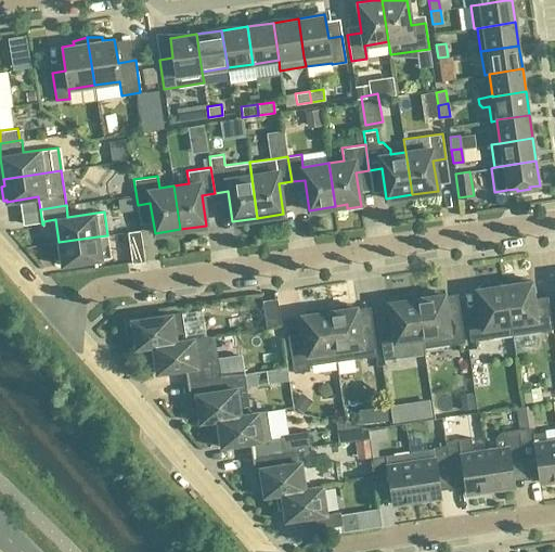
[(142,240),(140,230),(127,232),(129,242),(142,240)]
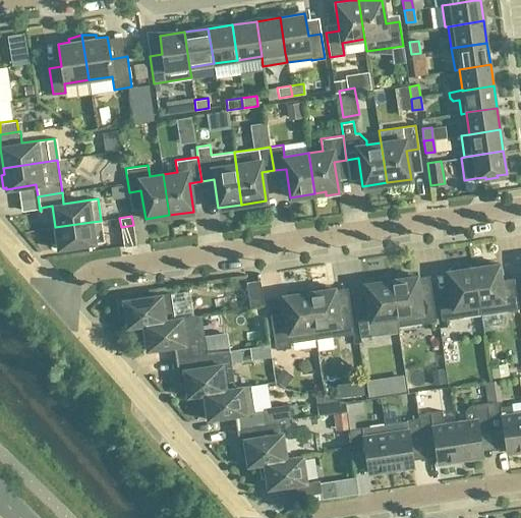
[(92,222),(55,227),(58,248),(104,241),(101,221),(92,222)]
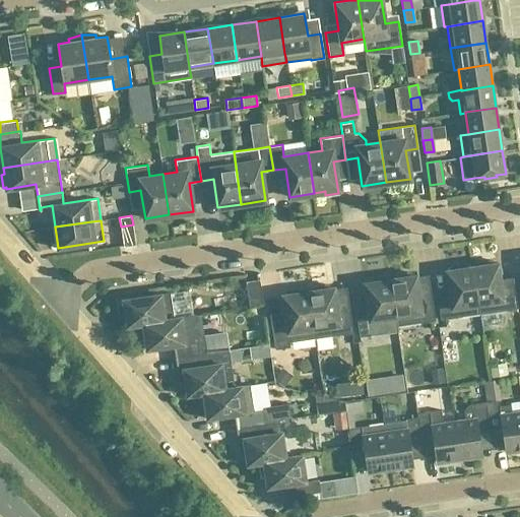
[(471,266),(477,304),(478,304),(479,314),(517,308),(513,282),(501,284),(498,262),(492,263),(492,260),(476,262),(476,265),(471,266)]
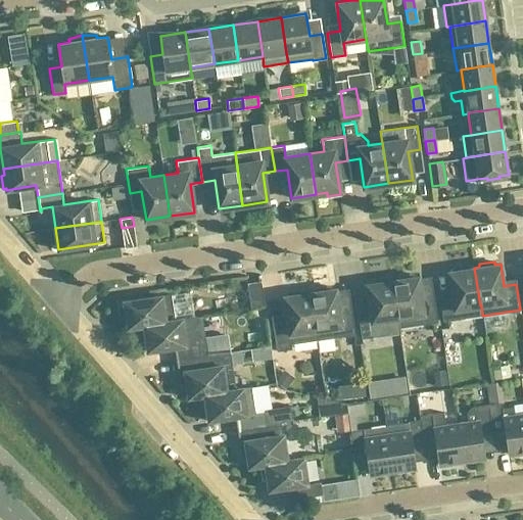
[(482,316),(481,305),(480,305),(474,268),(469,269),(469,266),(454,268),(454,271),(448,272),(452,294),(439,295),(443,321),(482,316)]
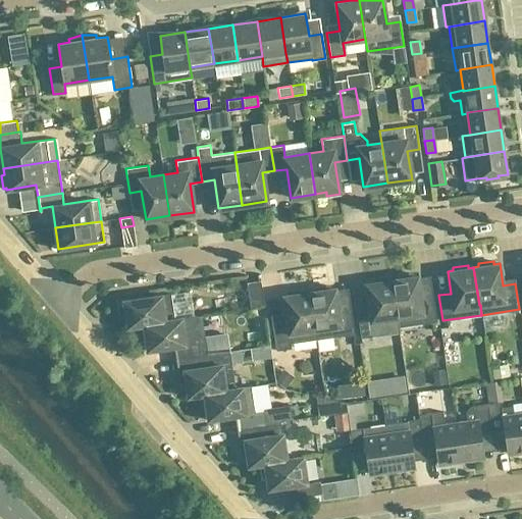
[(417,275),(412,276),(411,273),(396,275),(397,278),(392,279),(397,317),(396,317),(398,327),(436,321),(432,296),(421,298),(417,275)]
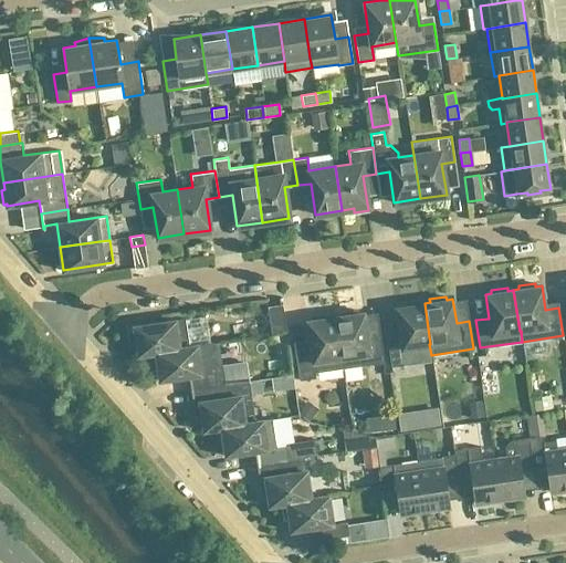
[(399,332),(386,333),(391,366),(432,361),(431,355),(429,344),(430,344),(425,303),(419,304),(418,301),(401,303),(402,306),(396,308),(398,325),(399,332)]
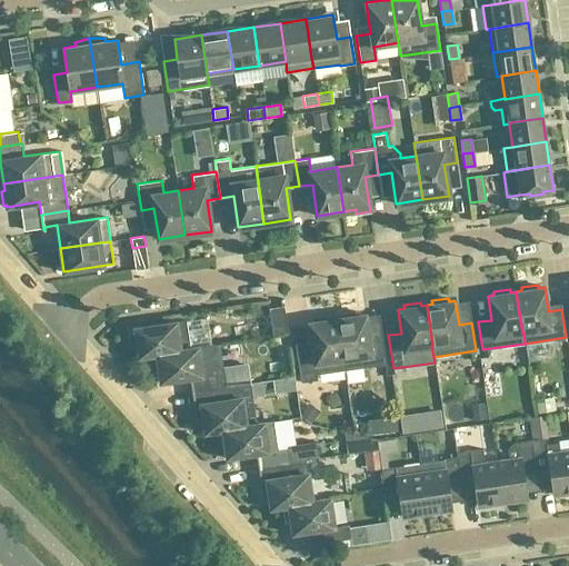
[(288,333),(283,305),(268,308),(272,335),(288,333)]
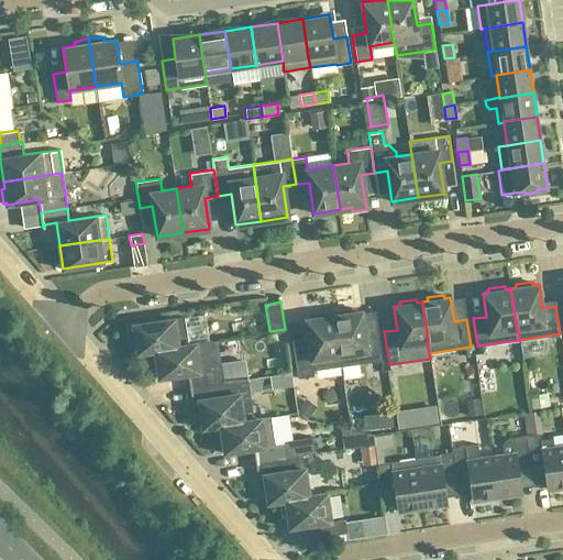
[(355,311),(354,308),(338,310),(339,314),(333,315),(341,366),(382,360),(378,332),(365,335),(362,310),(355,311)]
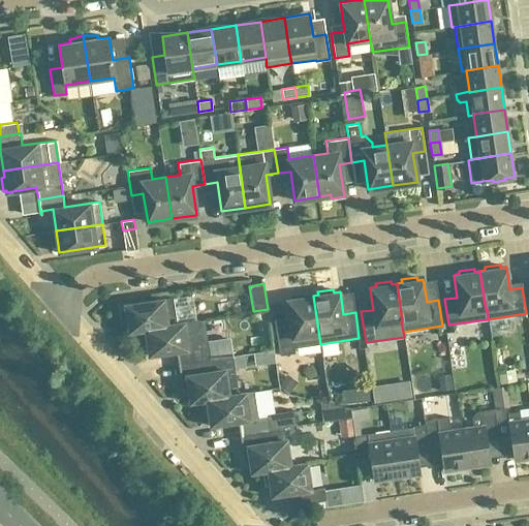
[(294,348),(320,344),(313,296),(308,297),(308,294),(291,296),(292,299),(286,300),(289,321),(275,325),(279,354),(294,352),(294,348)]
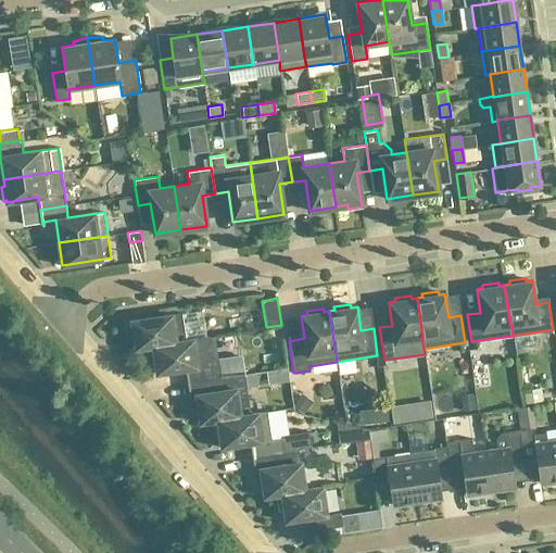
[(181,313),(125,322),(127,338),(134,337),(136,349),(147,348),(147,347),(186,340),(192,339),(205,337),(202,311),(181,314),(181,313)]
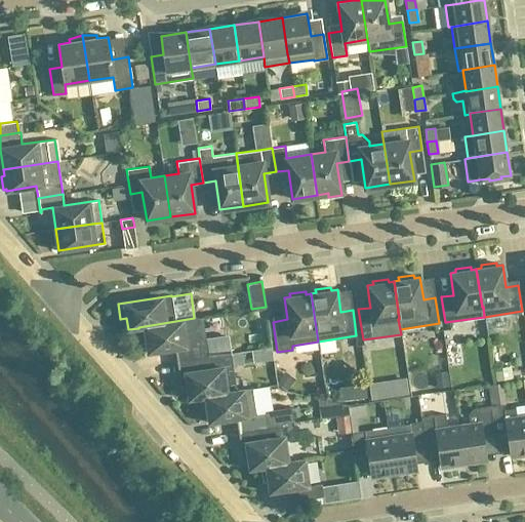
[(175,321),(138,327),(138,328),(140,343),(147,342),(148,353),(175,349),(176,361),(231,353),(228,334),(205,337),(206,344),(199,345),(186,347),(182,320),(175,321)]
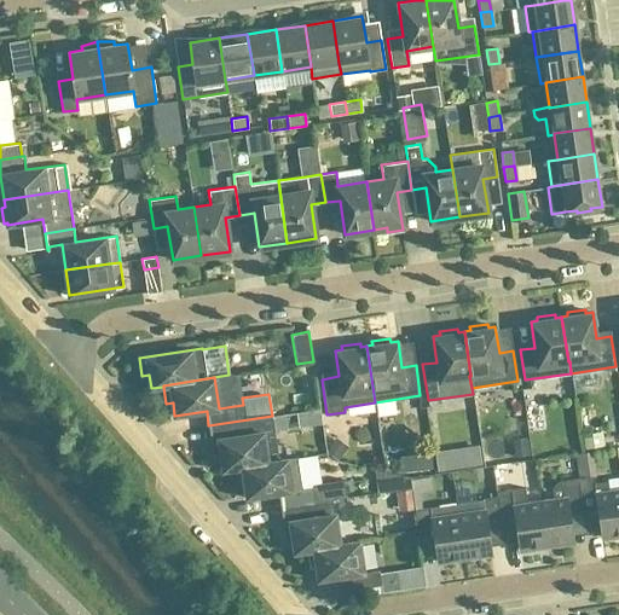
[(279,460),(278,459),(272,416),(208,425),(214,458),(220,457),(223,470),(235,469),(235,468),(279,460)]
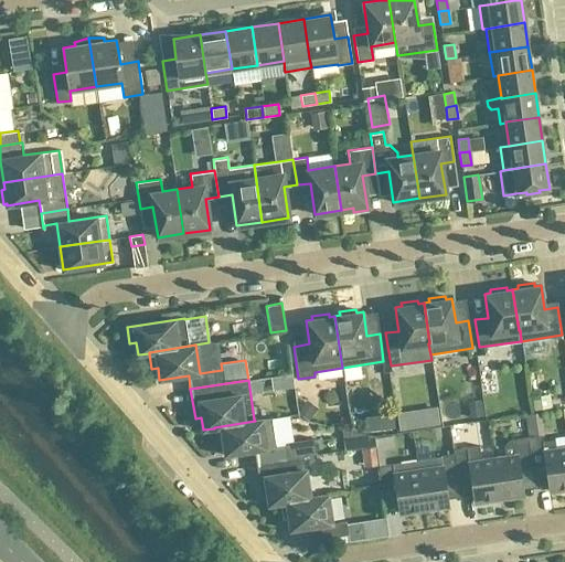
[(256,463),(288,458),(286,444),(276,445),(272,417),(254,420),(255,421),(214,427),(214,428),(216,444),(223,443),(225,455),(254,451),(256,463)]
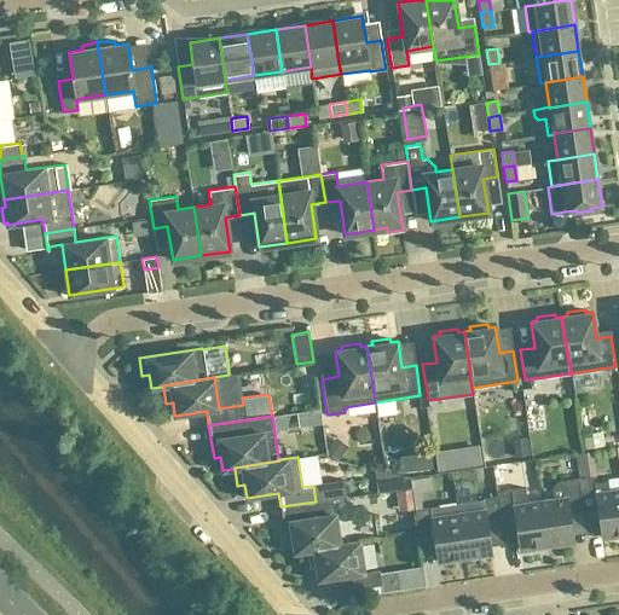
[(578,477),(584,514),(599,511),(602,537),(618,533),(618,489),(609,492),(607,481),(594,482),(594,475),(578,477)]
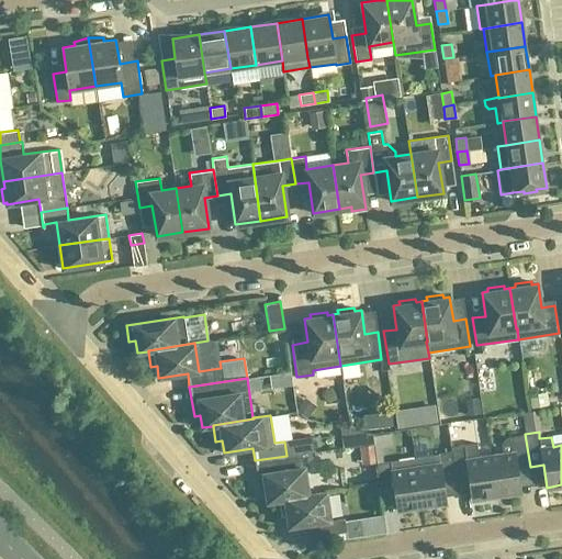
[(502,455),(491,457),(496,495),(520,492),(517,469),(530,467),(525,434),(505,437),(499,444),(502,455)]
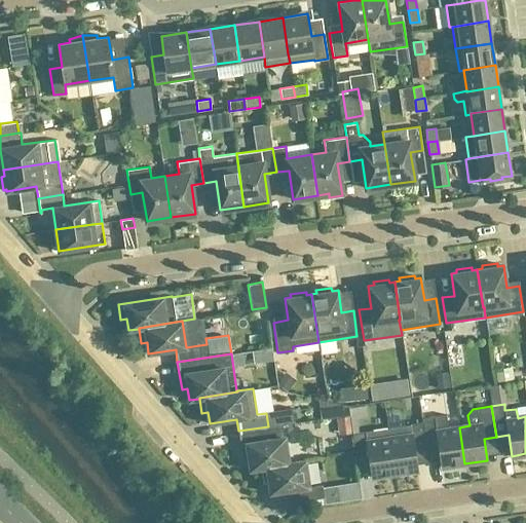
[(439,446),(442,467),(464,463),(459,427),(448,428),(446,414),(421,417),(422,421),(426,447),(439,446)]
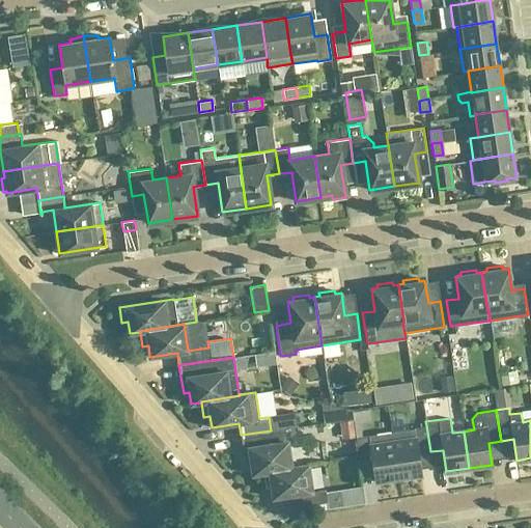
[(391,432),(398,478),(421,475),(418,453),(430,451),(426,425),(414,427),(414,428),(391,432)]
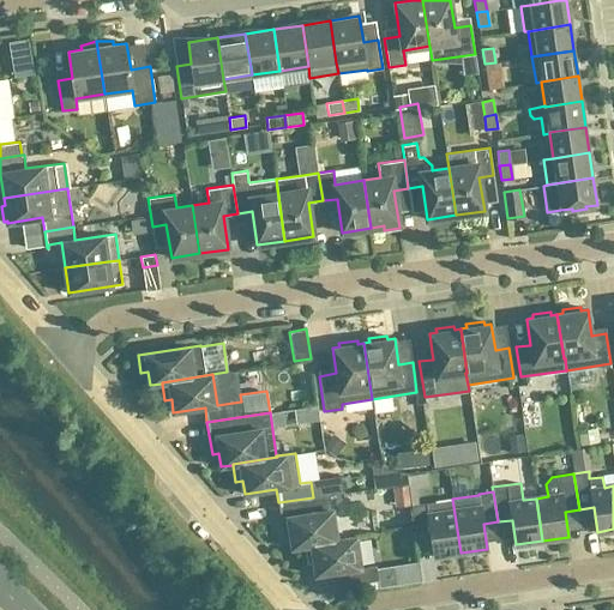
[(337,541),(336,539),(330,495),(313,497),(278,502),(283,536),(290,535),(293,548),(305,545),(304,545),(337,541)]
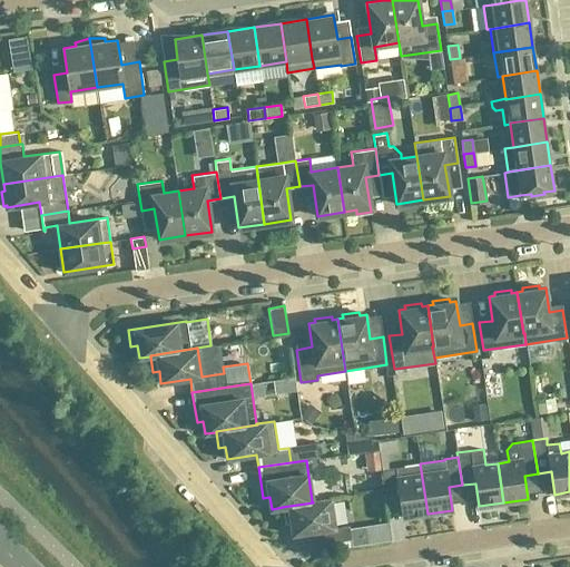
[(386,496),(400,495),(403,517),(428,514),(420,463),(382,469),(386,496)]
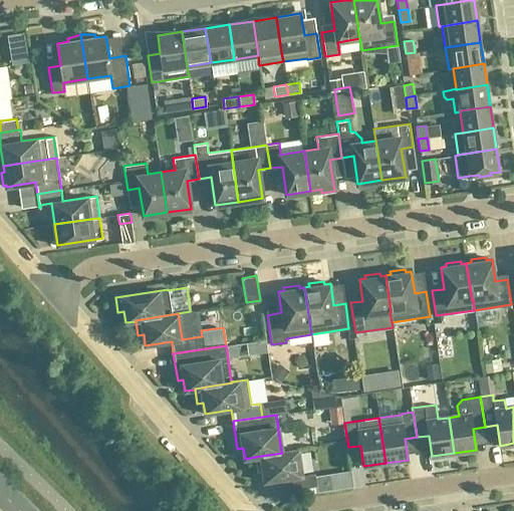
[(254,457),(255,457),(257,472),(263,471),(264,481),(291,478),(292,490),(294,490),(294,489),(316,486),(314,474),(301,475),(297,449),(281,452),(282,453),(254,457)]
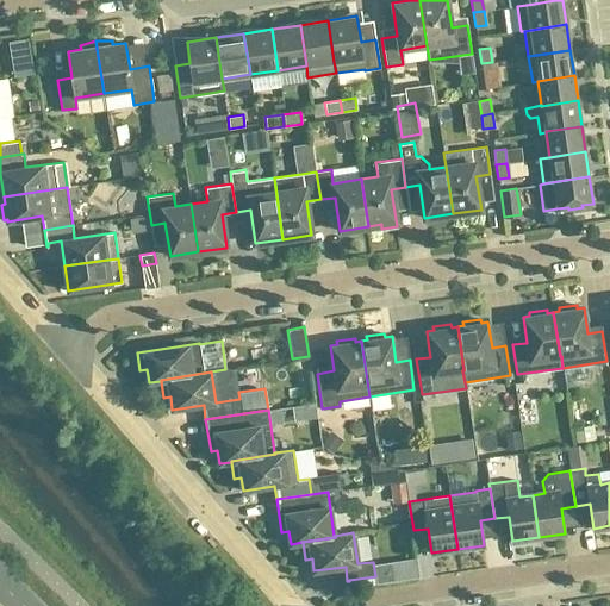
[(403,562),(388,564),(391,579),(405,576),(403,562)]
